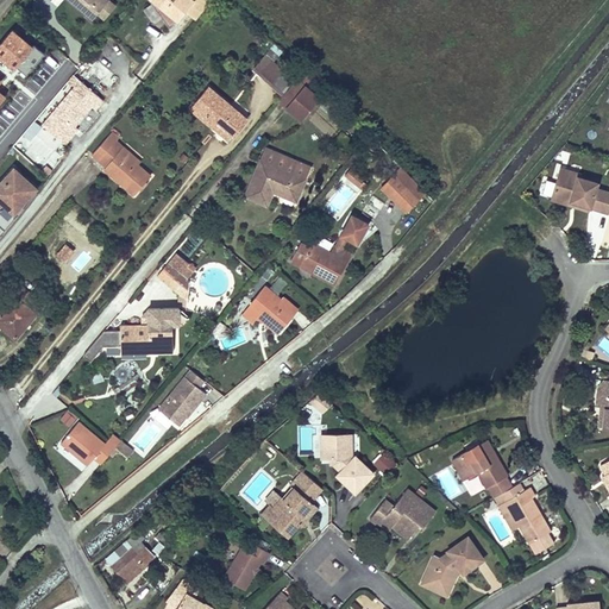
[(86,0),(99,11),(104,4),(106,0),(86,0)]
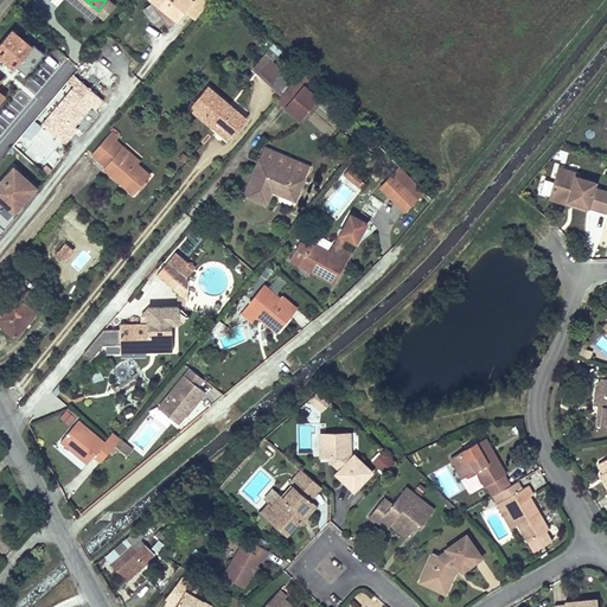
[(119,0),(106,0),(103,4),(110,10),(119,0)]
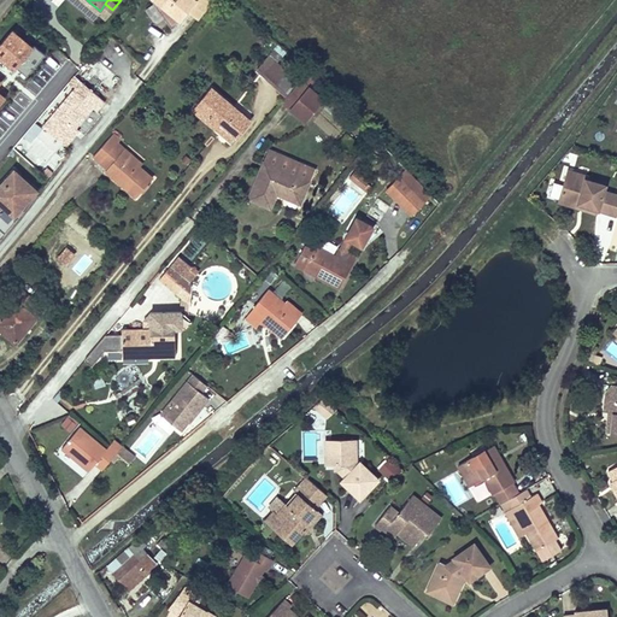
[(209,6),(200,0),(188,0),(187,0),(148,0),(147,3),(165,21),(172,13),(178,18),(187,9),(199,18),(209,6)]
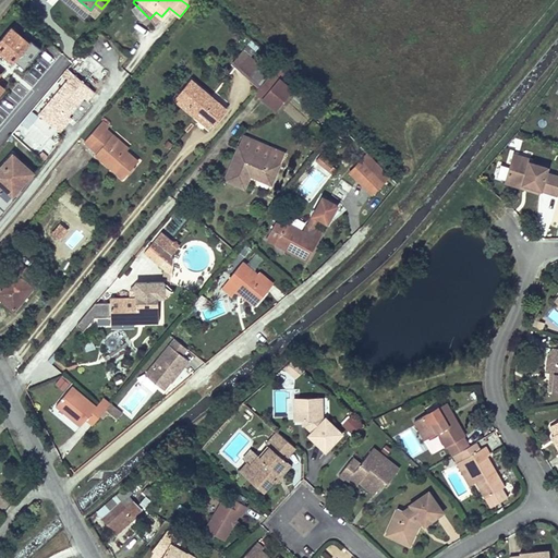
[(155,25),(161,16),(156,12),(149,19),(155,25)]
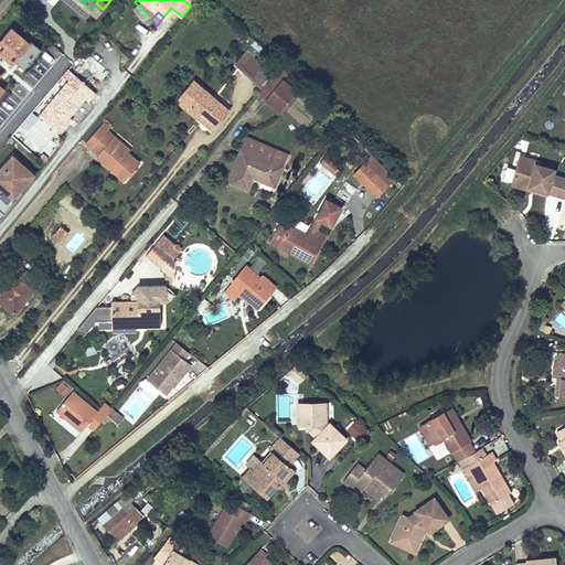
[(11,36),(1,28),(0,28),(0,39),(4,43),(11,36)]
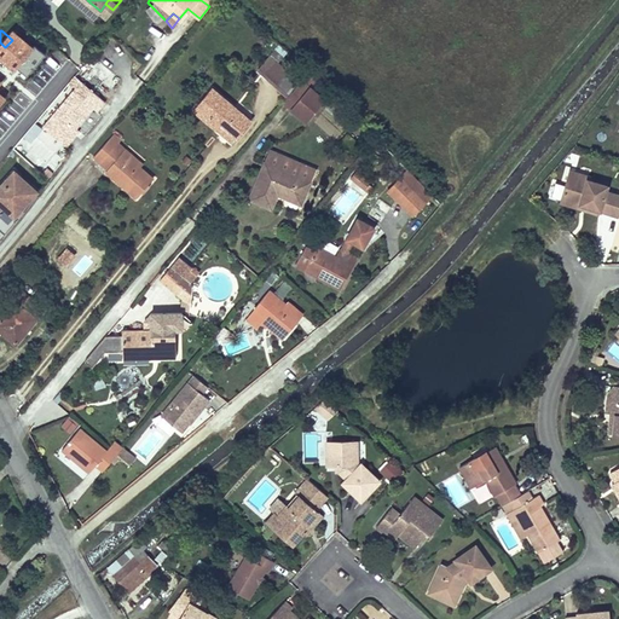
[(278,61),(287,51),(279,45),(271,55),(278,61)]
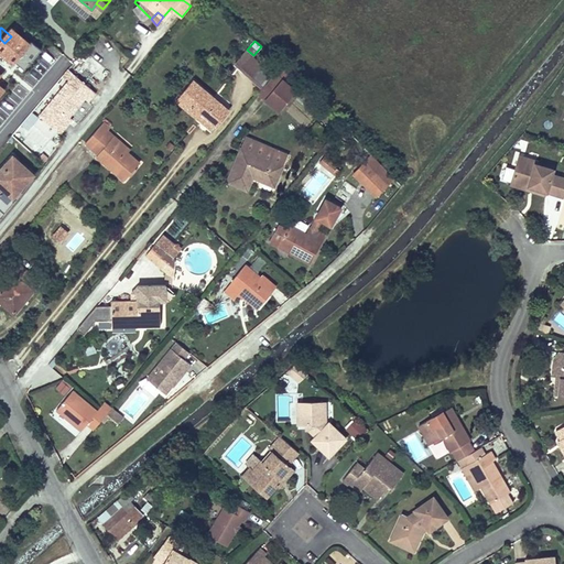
[(78,56),(63,75),(72,82),(90,60),(86,56),(89,52),(85,47),(78,56)]
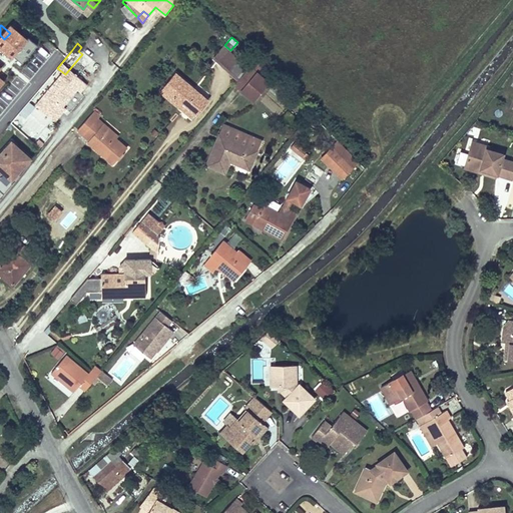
[(238,60),(222,46),(213,57),(229,71),(238,60)]
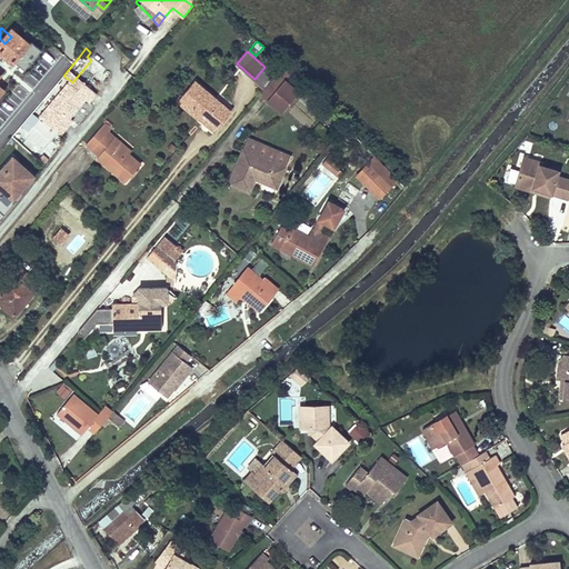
[(277,72),(259,93),(282,112),(300,92),(277,72)]
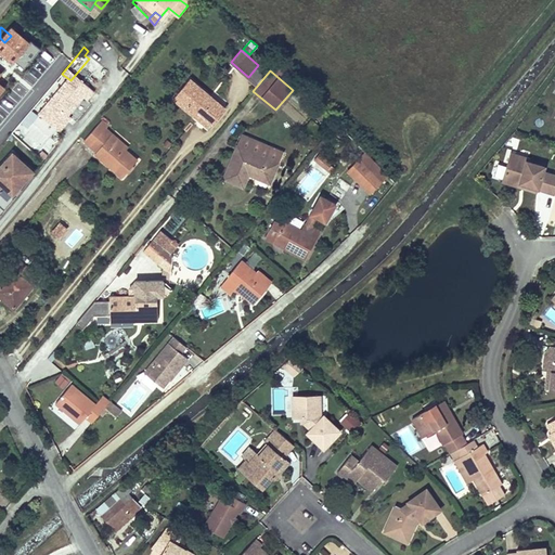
[(224,110),(189,80),(172,100),(192,116),(196,111),(213,124),(224,110)]
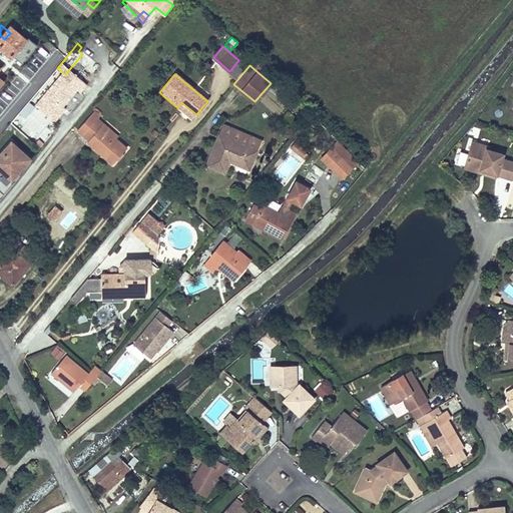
[(62,105),(77,89),(80,92),(87,84),(77,75),(70,83),(61,75),(36,104),(52,117),(62,105)]
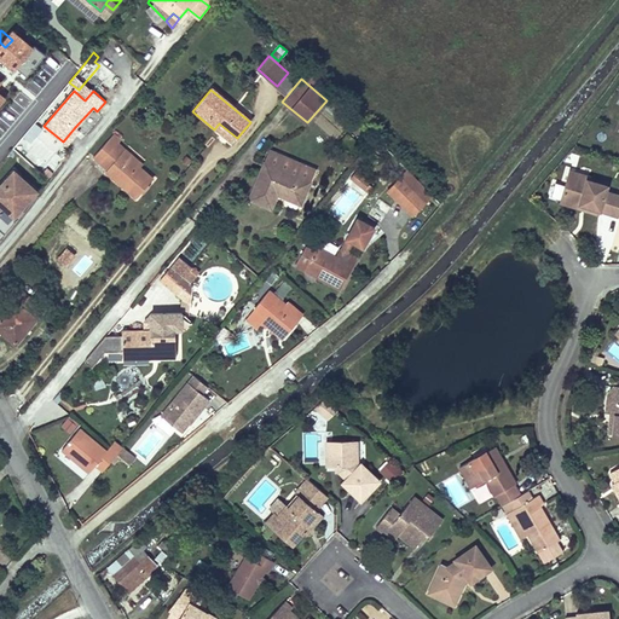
[(237,138),(219,123),(214,129),(232,144),(237,138)]
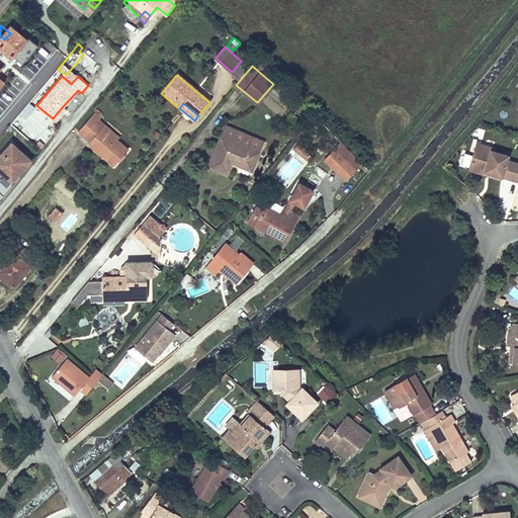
[(55,120),(66,108),(63,106),(53,118),(55,120)]
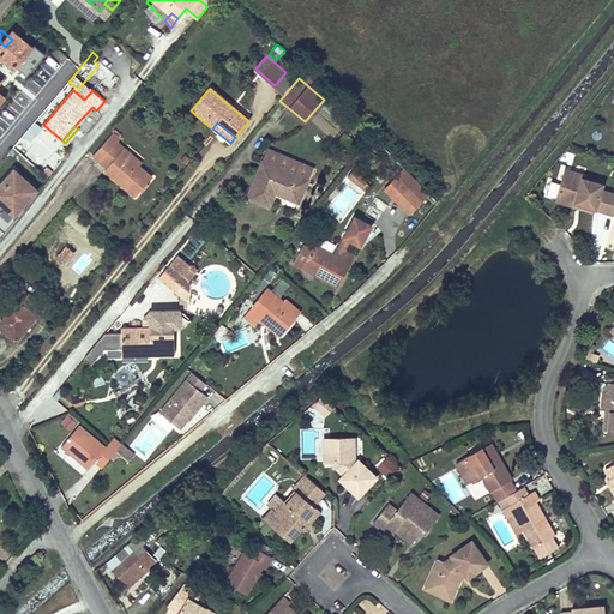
[(344,132),(337,140),(348,151),(355,143),(344,132)]
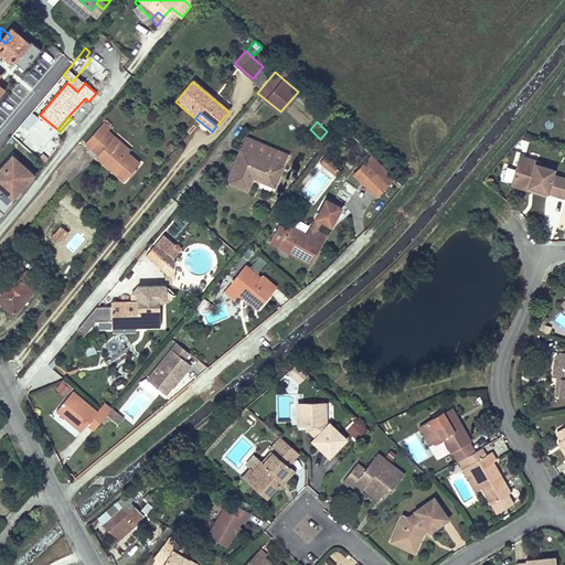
[(108,128),(102,123),(83,145),(96,156),(110,167),(108,170),(124,183),(139,164),(126,153),(110,140),(113,138),(105,131),(108,128)]
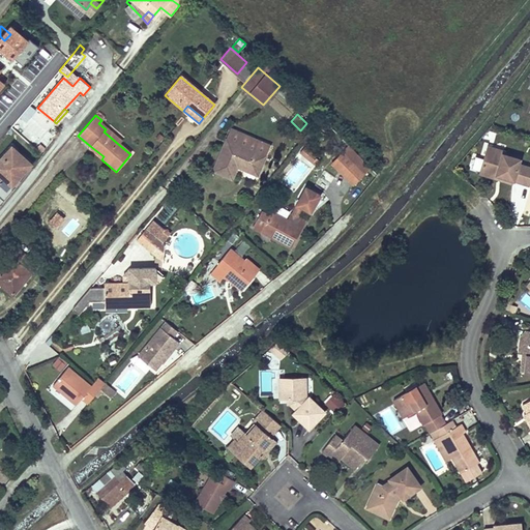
[(120,142),(106,129),(104,131),(118,144),(120,142)]
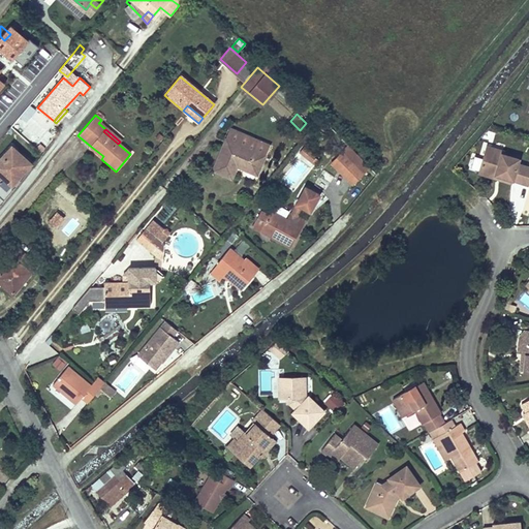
[(249,138),(229,129),(212,170),(230,179),(237,165),(256,175),(268,146),(255,141),(253,146),(247,144),(249,138)]
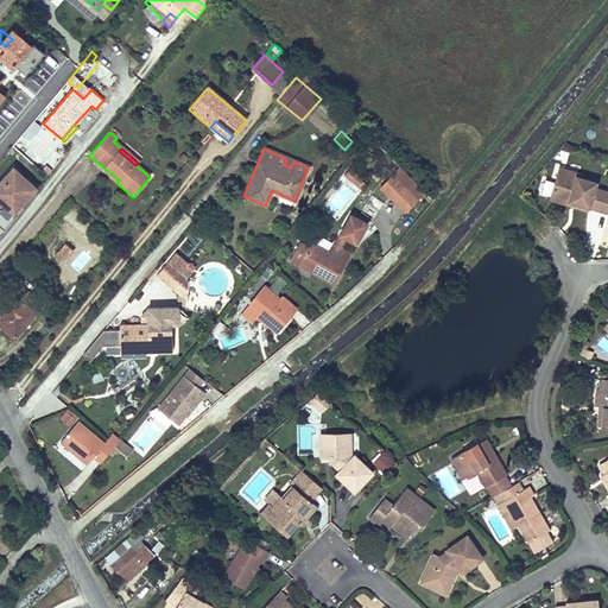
[(349,166),(342,173),(361,190),(367,182),(349,166)]
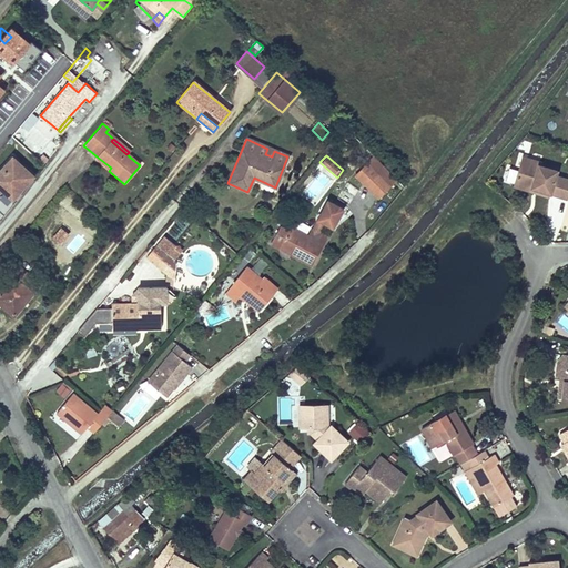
[(13,156),(0,170),(0,185),(12,198),(33,175),(13,156)]
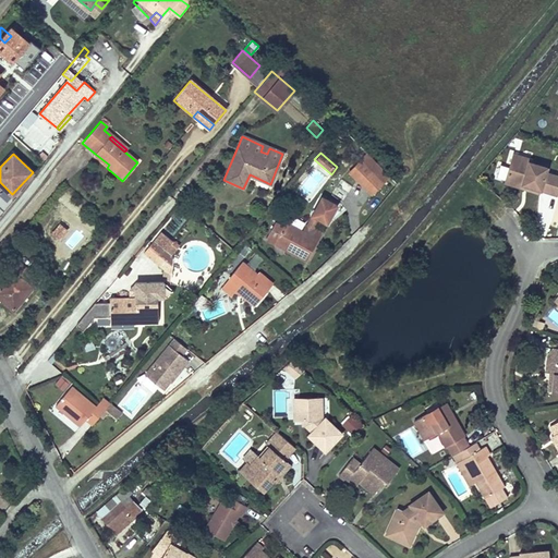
[(109,165),(95,154),(93,156),(107,168),(109,165)]
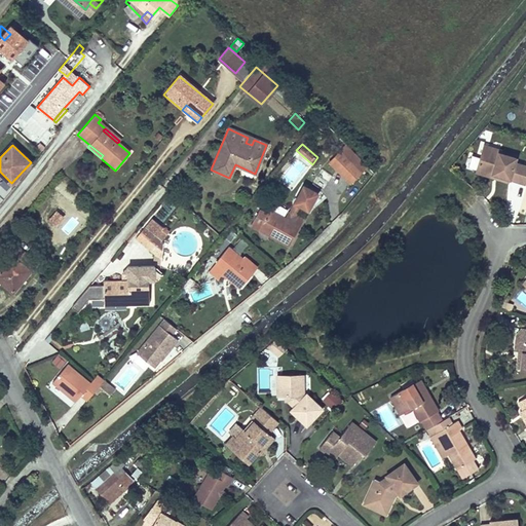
[(499,150),(492,147),(489,156),(497,158),(499,152),(499,150)]
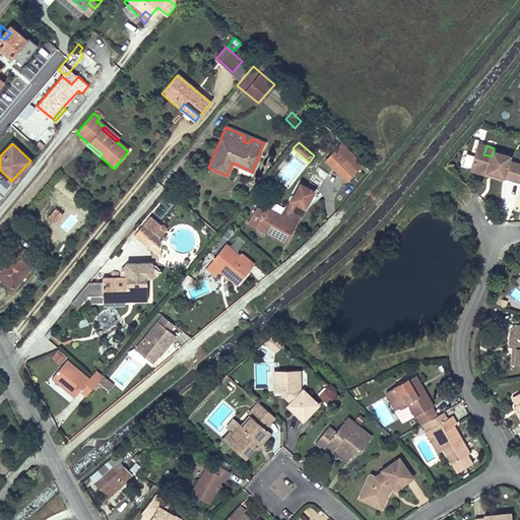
[(336,146),(325,158),(347,179),(359,168),(336,146)]
